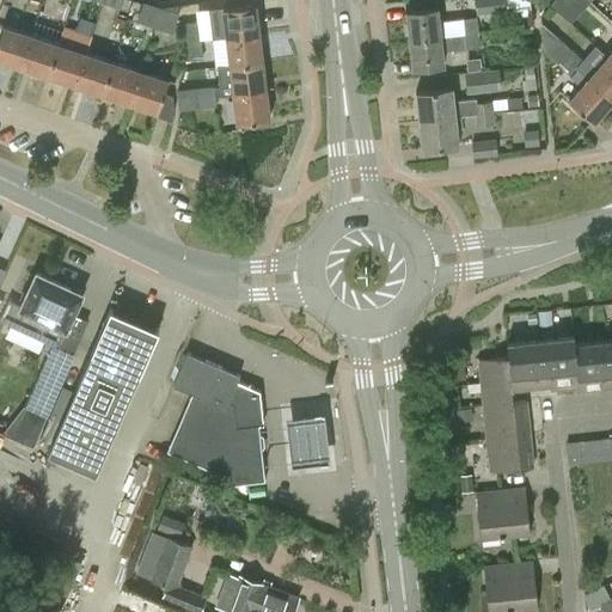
[(475,0),(477,13),(506,11),(505,0),(475,0)]
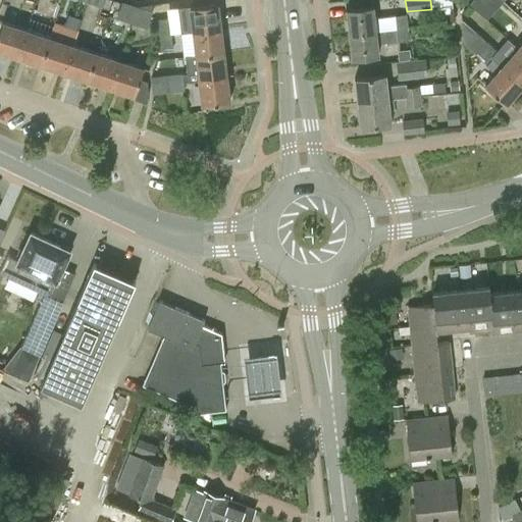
[(117,18),(131,23),(134,15),(137,16),(140,8),(122,3),(117,18)]
